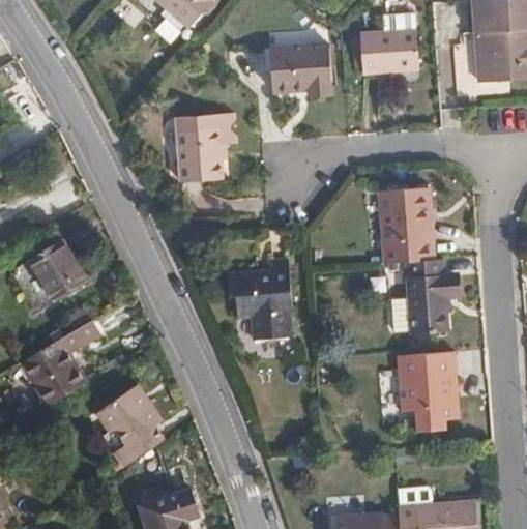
[(120,0),(97,27),(149,72),(187,28),(166,7),(150,24),(122,0),(120,0)]
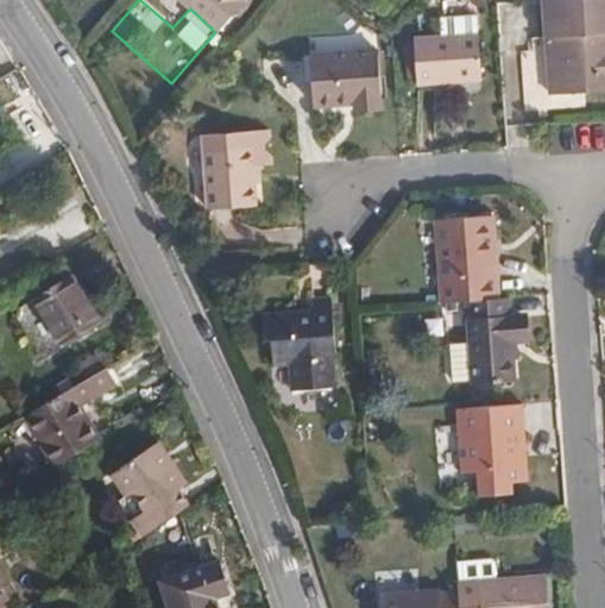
[(540,0),(547,94),(604,88),(604,0),(540,0)]
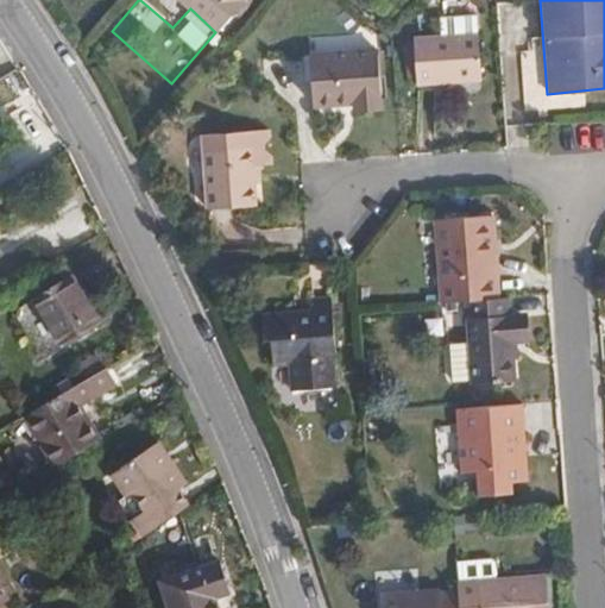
[(477,33),(413,38),(416,82),(480,77),(477,33)]
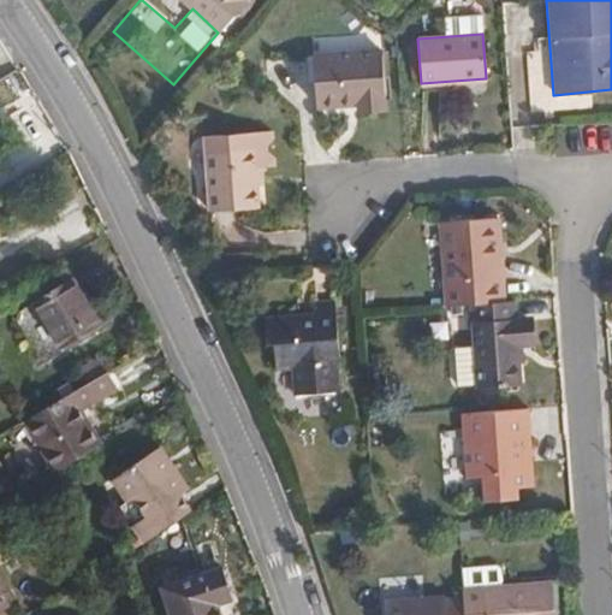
[(314,105),(344,102),(344,96),(356,95),(356,102),(356,107),(384,106),(380,51),(310,55),(314,105)]
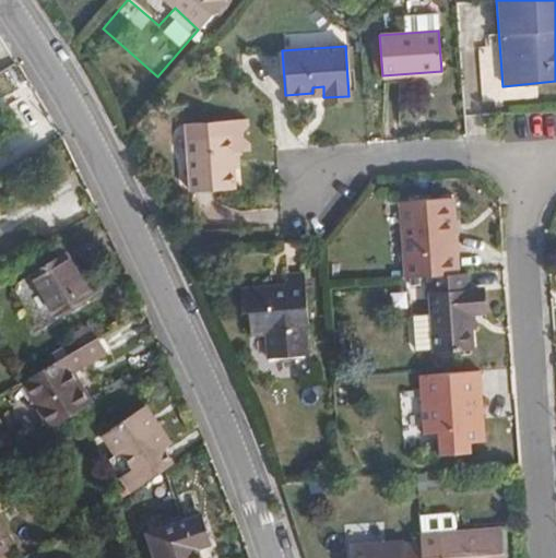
[(245,119),(185,123),(189,191),(234,188),(231,151),(247,151),(247,143),(241,139),(241,132),(245,129),(245,119)]
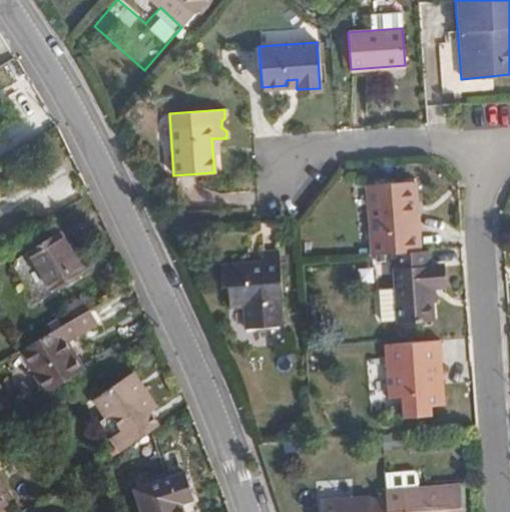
[(369,228),(371,253),(393,252),(414,250),(411,206),(416,205),(415,180),(366,184),(369,228)]
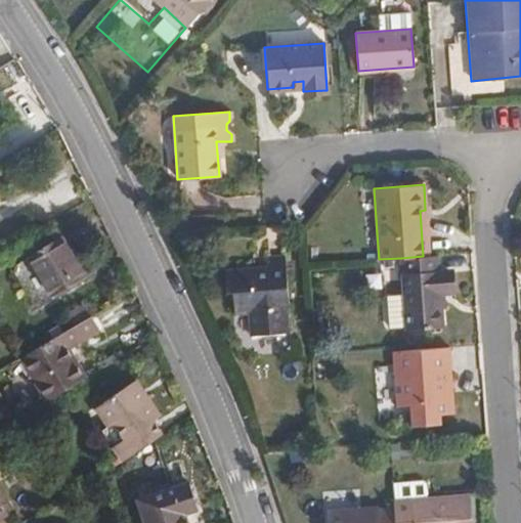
[(429,256),(425,210),(420,211),(423,256),(429,256)]
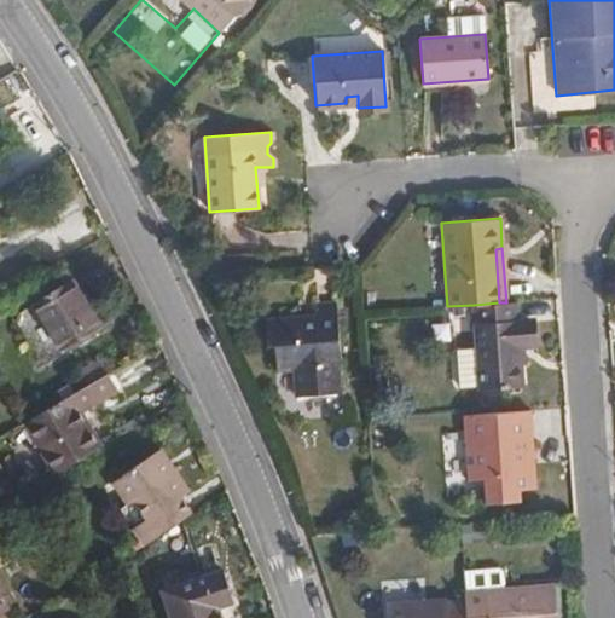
[(63,276),(28,296),(54,342),(91,322),(63,276)]
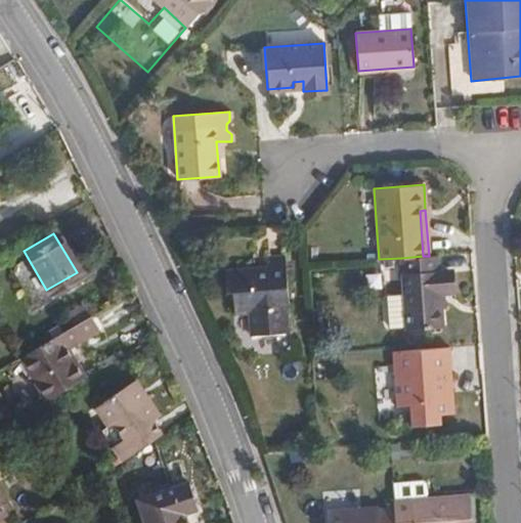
[(438,270),(436,255),(429,256),(423,256),(401,258),(404,297),(406,328),(406,330),(441,328),(439,294),(449,293),(447,269),(438,270)]
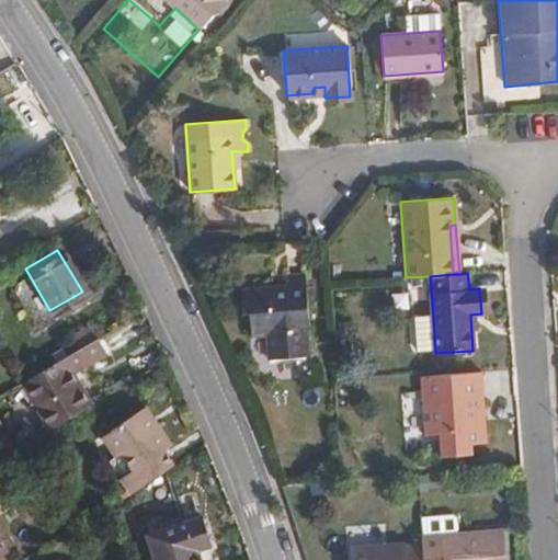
[(287,277),(287,288),(288,309),(307,308),(304,276),(287,277)]
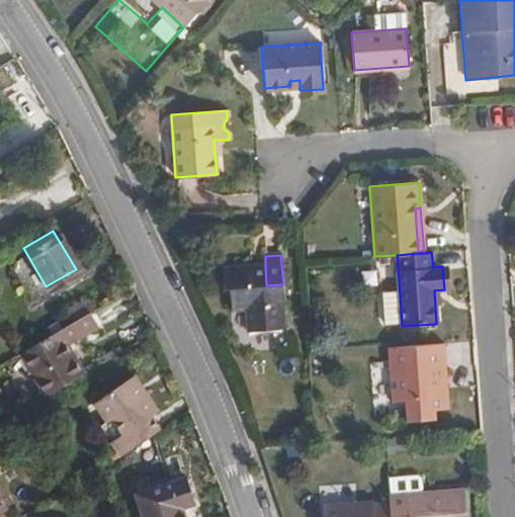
[(266,285),(265,266),(251,267),(251,264),(222,266),(224,288),(230,288),(232,311),(245,310),(247,333),(283,330),(282,308),(284,306),(283,284),(266,285)]
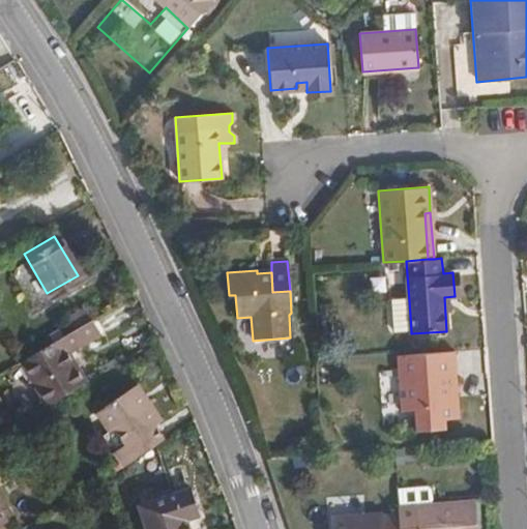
[(72,299),(55,310),(63,323),(80,313),(72,299)]
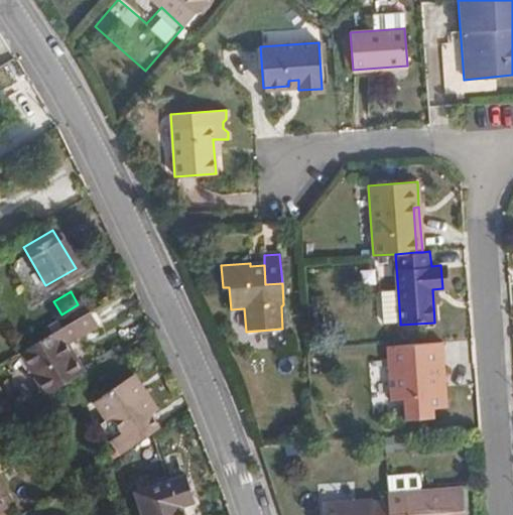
[(400,323),(398,292),(381,293),(384,324),(400,323)]
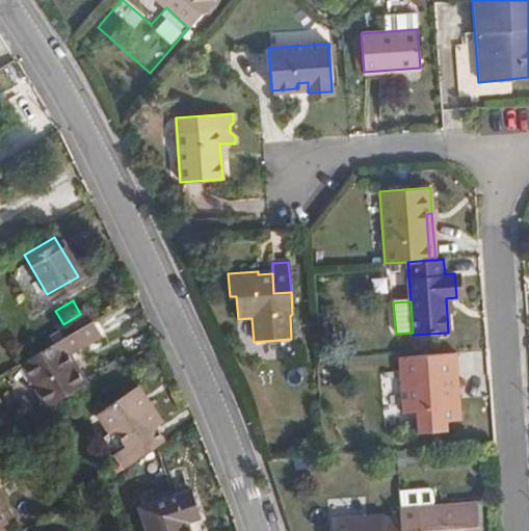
[(87,316),(16,359),(42,403),(82,380),(63,348),(95,329),(87,316)]
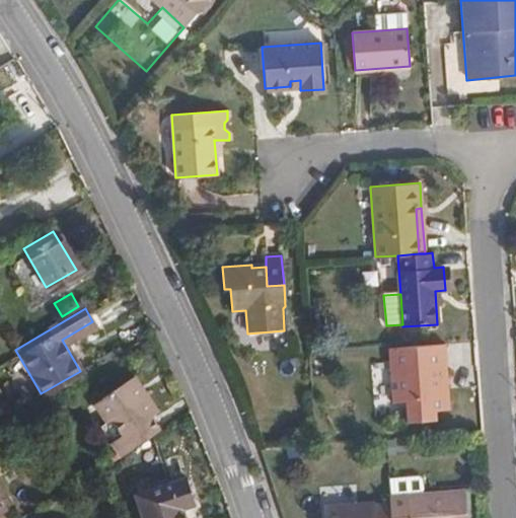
[(443,344),(387,348),(391,401),(403,401),(406,423),(435,422),(435,411),(449,410),(447,388),(438,388),(438,376),(446,376),(443,344)]
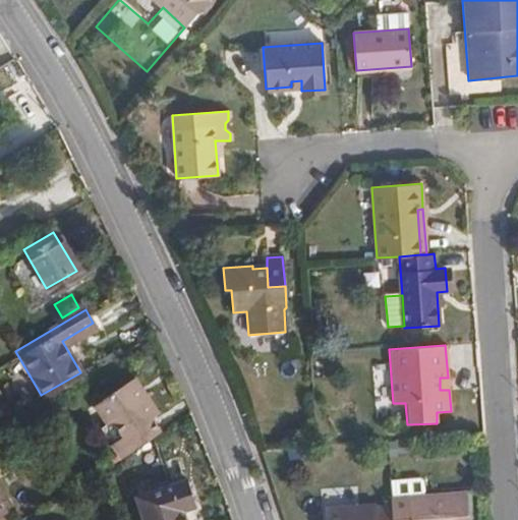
[(108,439),(117,456),(154,430),(146,416),(152,412),(141,394),(135,397),(124,377),(88,399),(99,419),(106,417),(115,435),(108,439)]
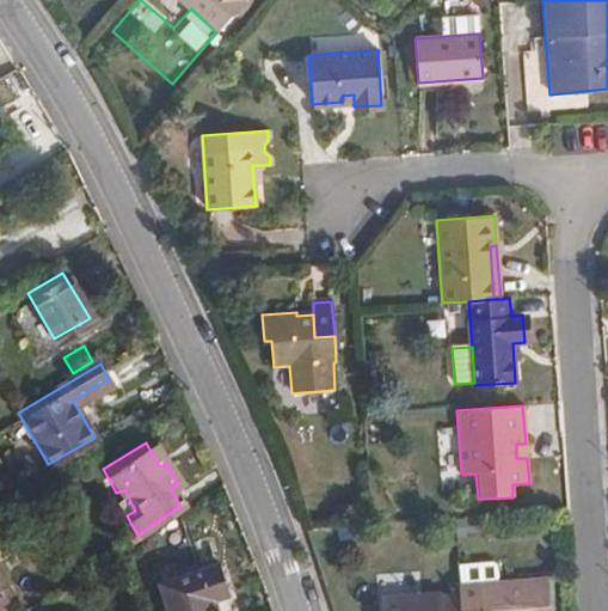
[(516,458),(527,458),(526,444),(516,444),(516,458)]
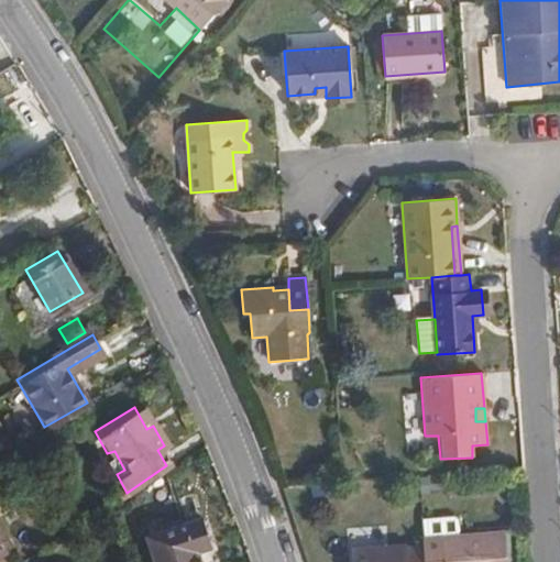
[(197,518),(143,535),(151,561),(194,561),(190,549),(205,544),(197,518)]
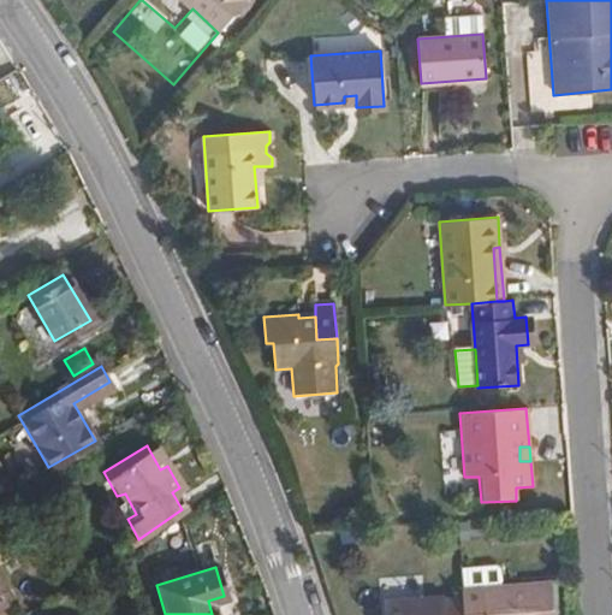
[(463,614),(553,614),(551,580),(462,587),(462,595),(463,614)]
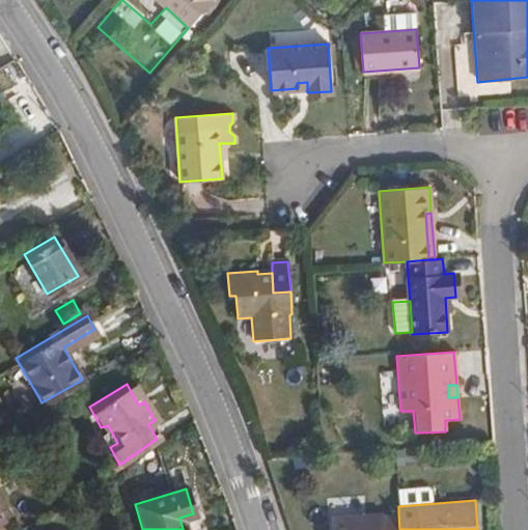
[(399,529),(398,512),(330,519),(331,529),(399,529)]
